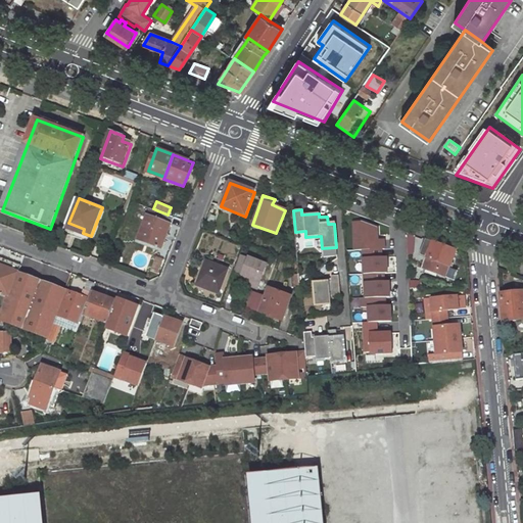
[(154,218),(148,216),(139,239),(161,248),(174,217),(168,215),(157,210),(154,218)]
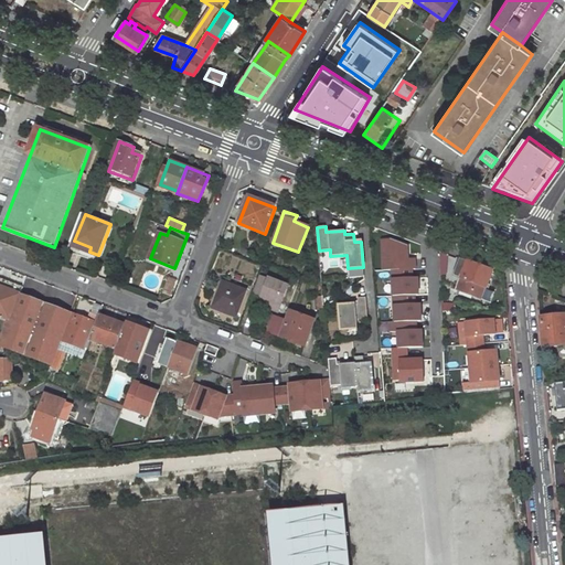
[(379,270),(407,269),(406,240),(377,241),(379,270)]
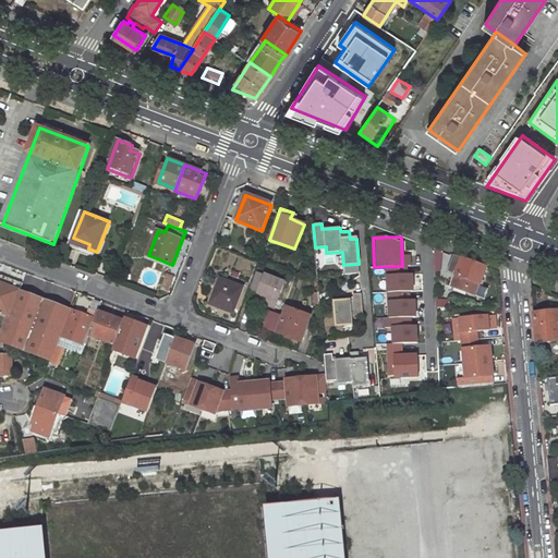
[(449,283),(476,294),(480,286),(483,287),(486,279),(483,278),(487,267),(456,255),(449,271),(452,273),(449,283)]
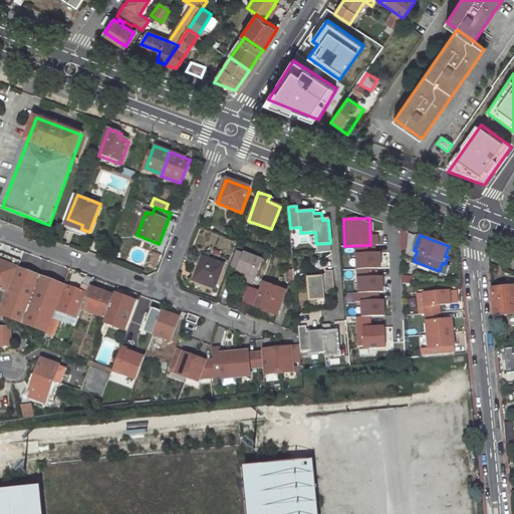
[(253,283),(262,260),(236,251),(230,267),(238,269),(245,272),(243,276),(242,279),(253,283)]
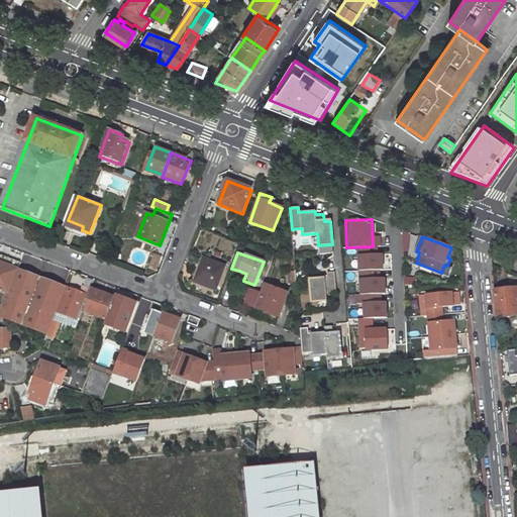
[(0,253),(0,289),(9,293),(19,269),(21,263),(20,262),(0,253)]
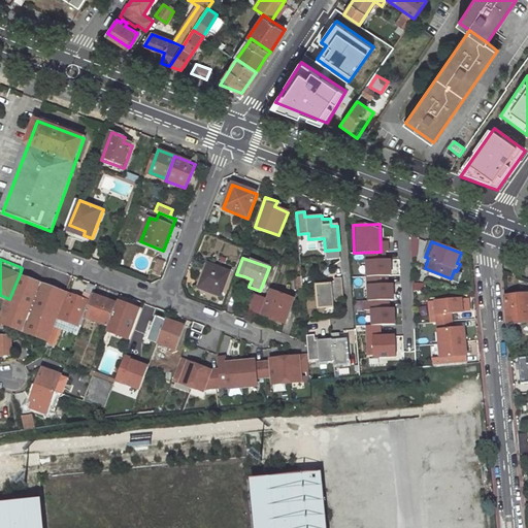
[(363,284),(387,283),(386,261),(361,263),(363,284)]
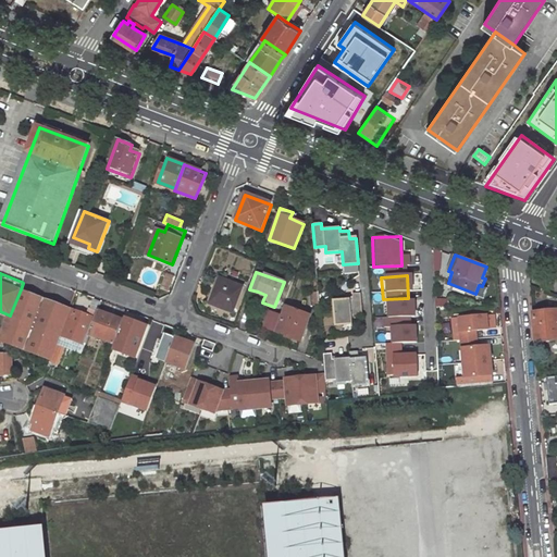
[(219,277),(209,304),(233,312),(243,287),(219,277)]
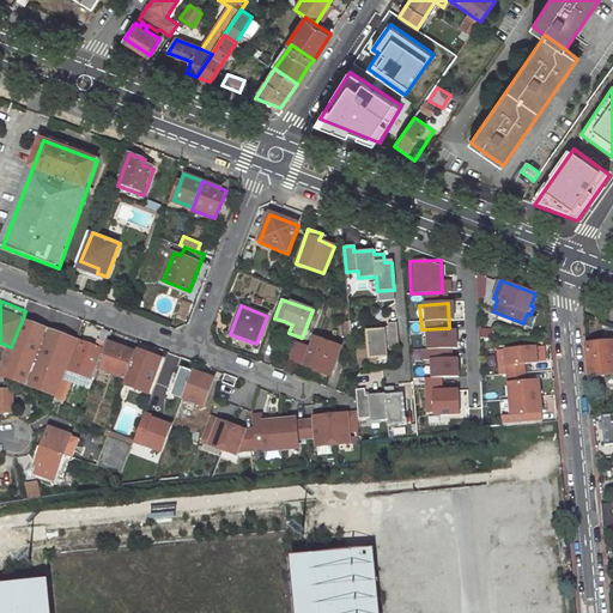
[(78,340),(23,319),(11,347),(0,376),(56,396),(64,378),(67,370),(78,340)]
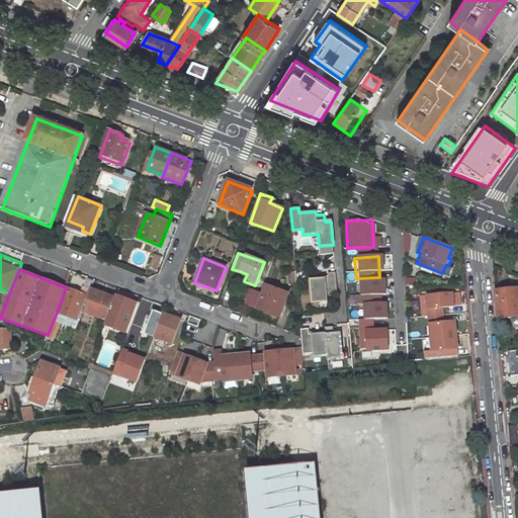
[(296,283),(295,272),(288,272),(289,284),(296,283)]
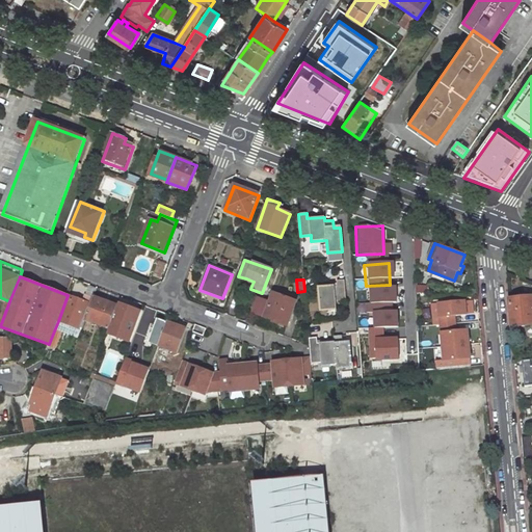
[(345,280),(337,281),(338,287),(319,288),(321,311),(337,310),(337,303),(347,302),(345,280)]
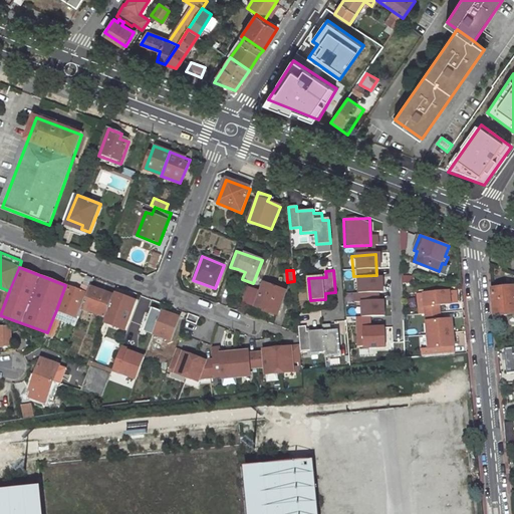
[(355,294),(382,293),(382,277),(354,278),(355,294)]
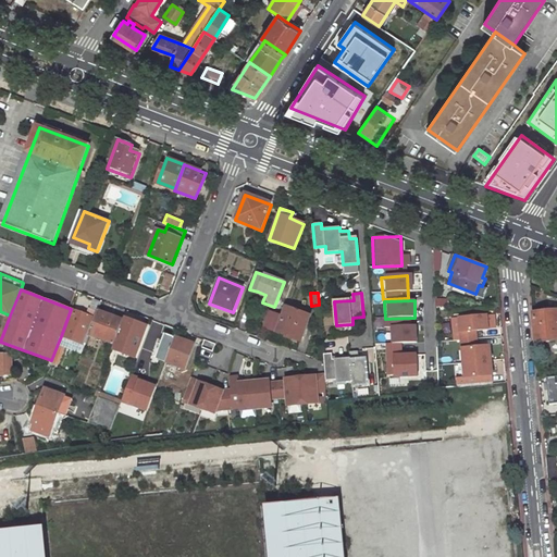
[(556,311),(556,304),(554,305),(554,308),(542,309),(542,313),(556,311)]
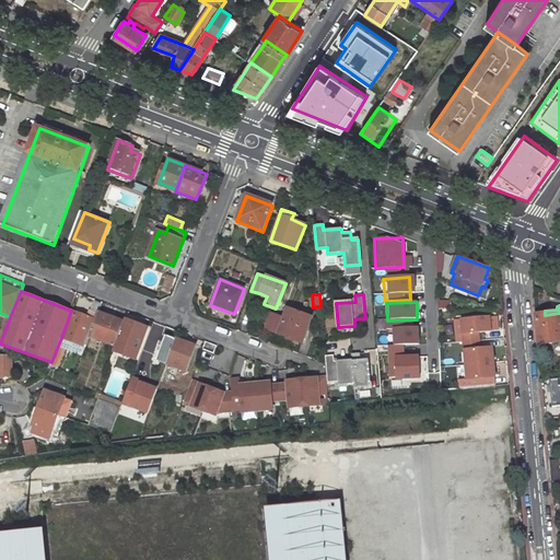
[(312,318),(288,310),(284,318),(270,313),(265,329),(302,343),(312,318)]
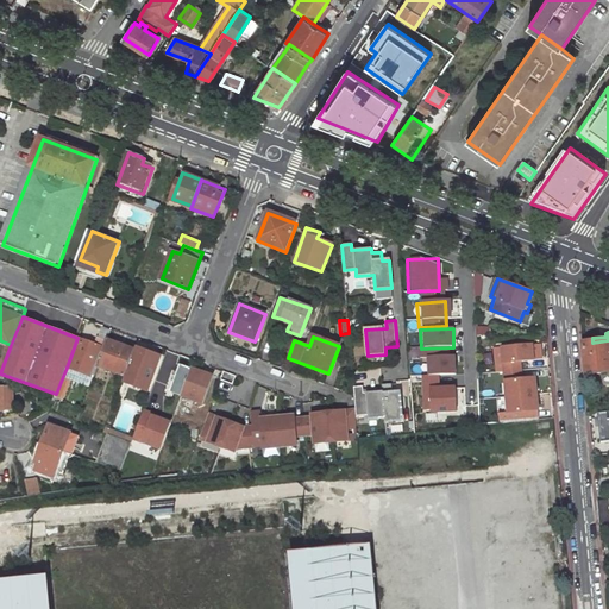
[(67,368),(95,378),(99,366),(106,349),(77,338),(67,368)]
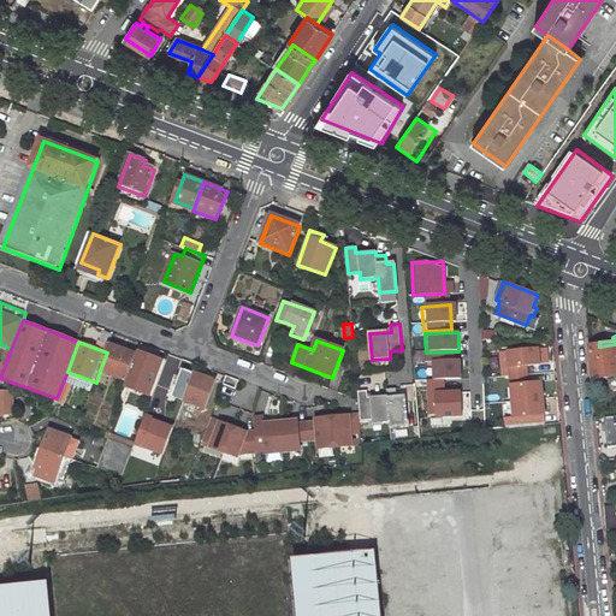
[(137,355),(110,344),(107,353),(100,371),(126,380),(128,378),(137,355)]
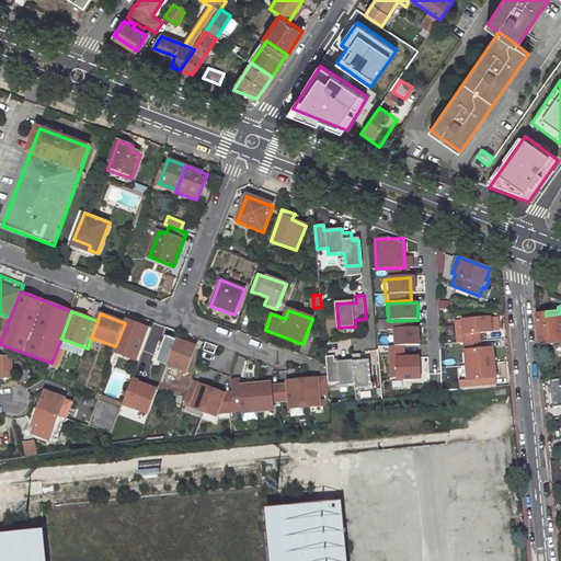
[(560,343),(560,313),(546,316),(537,316),(540,346),(560,343)]
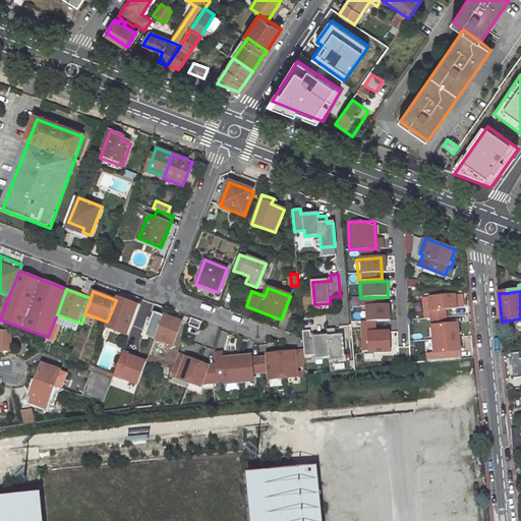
[(456,294),(429,296),(436,361),(450,359),(449,352),(461,351),(458,324),(447,325),(445,309),(457,308),(456,294)]
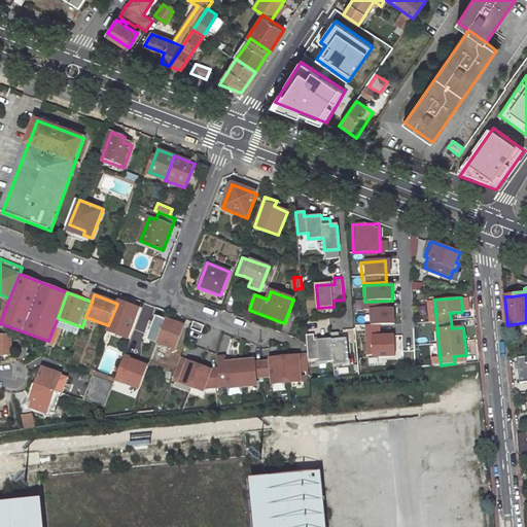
[(140,309),(131,306),(130,310),(127,309),(129,305),(118,301),(117,304),(109,323),(126,329),(131,331),(132,330),(140,309)]
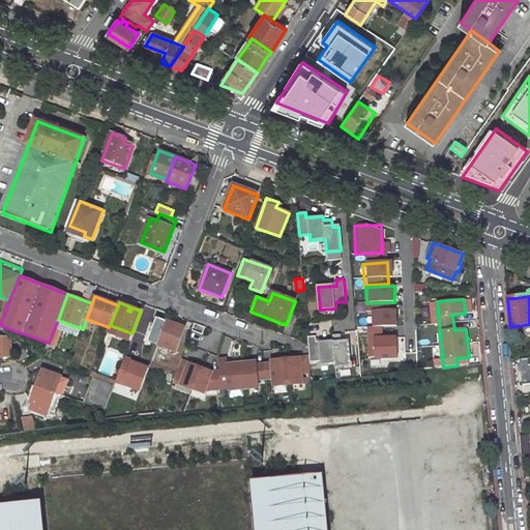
[(374,313),(374,328),(392,327),(392,312),(374,313)]
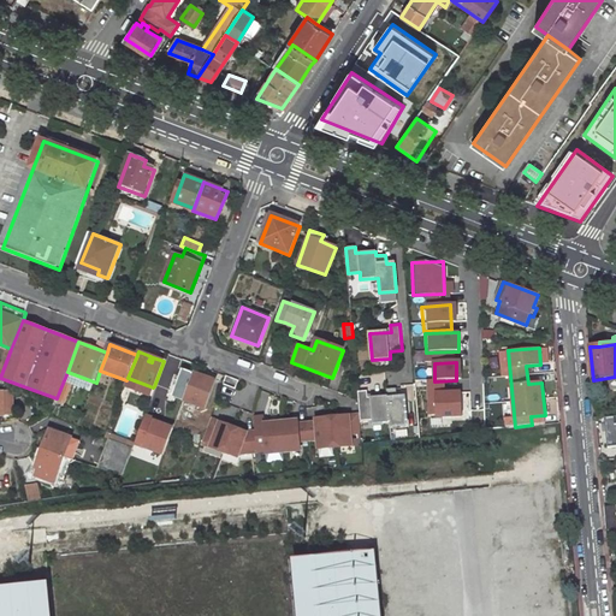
[(194,374),(182,369),(172,396),(184,401),(194,374)]
